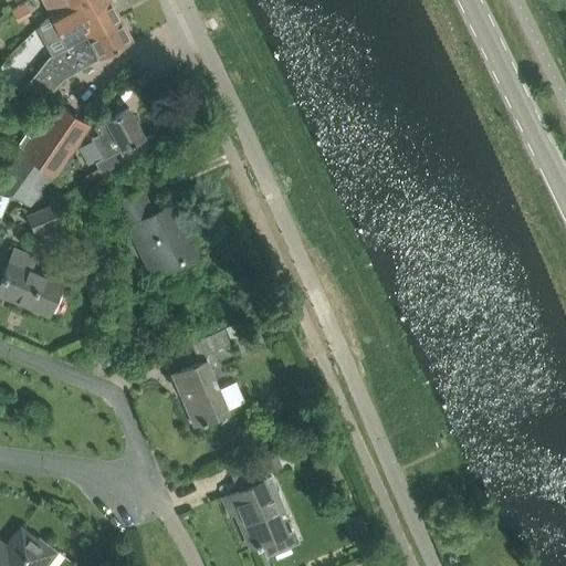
[(10,8),(17,20),(31,12),(24,0),(10,8)]
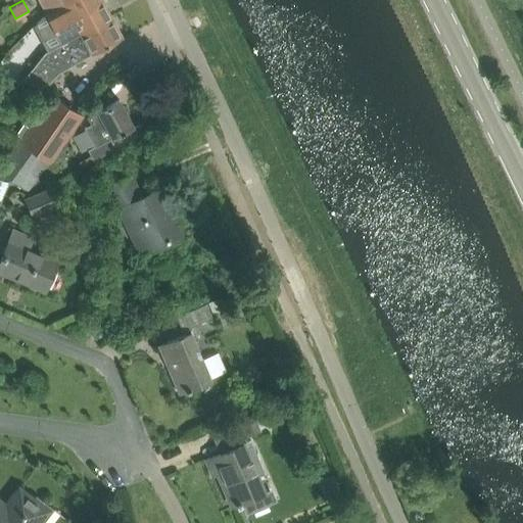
[(38,0),(46,13),(69,0),(79,0),(85,10),(102,1),(101,0),(38,0)]
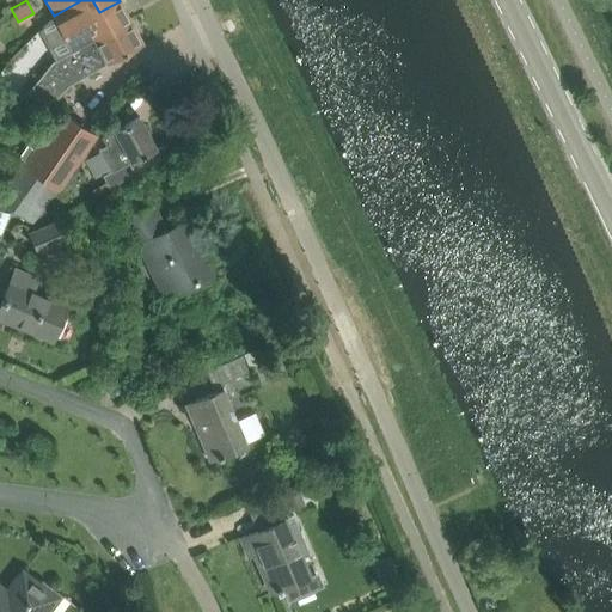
[(72,50),(93,40),(95,40),(130,20),(120,1),(99,12),(92,0),(81,0),(54,16),(72,50)]
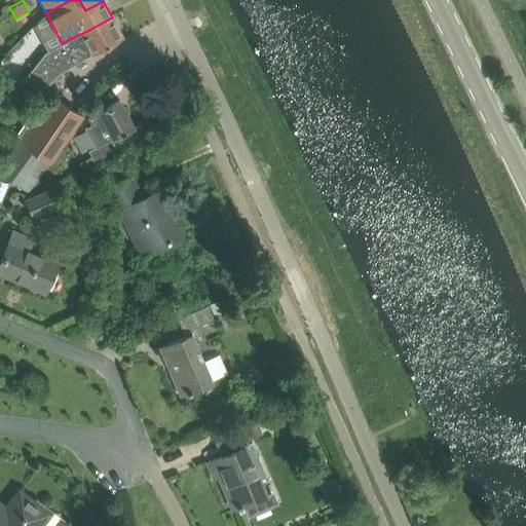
[(122,37),(112,17),(81,34),(80,34),(62,43),(45,52),(24,79),(44,86),(60,72),(122,37)]
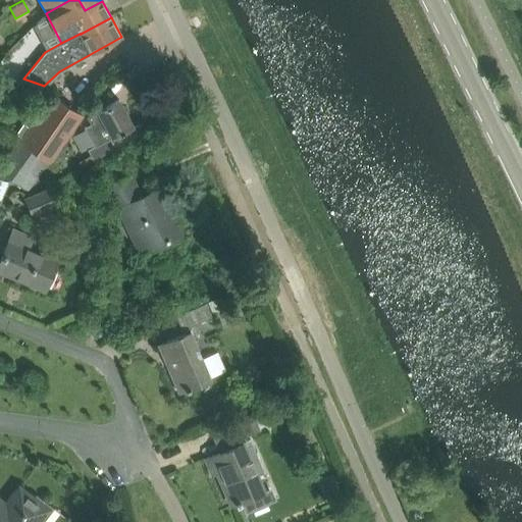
[(0,61),(0,82),(10,69),(0,61)]
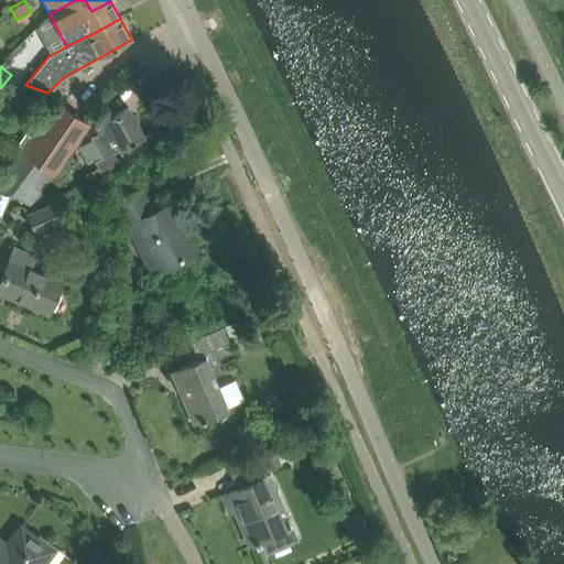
[(21,152),(0,182),(0,183),(32,208),(56,173),(63,185),(84,174),(71,150),(88,125),(57,102),(34,136),(23,129),(11,145),(21,152)]
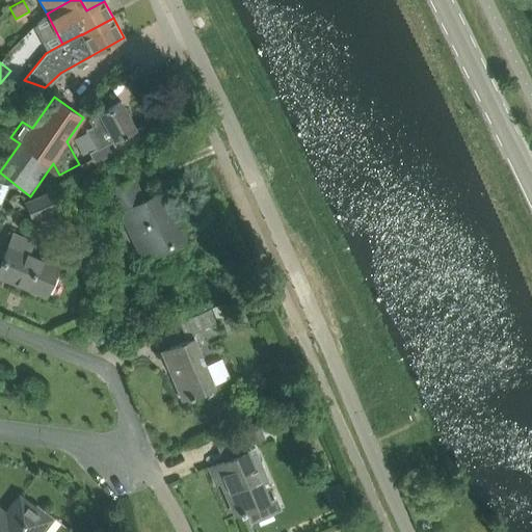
[(86,130),(89,135),(97,149),(113,139),(113,140),(135,128),(121,102),(88,120),(92,127),(86,130)]
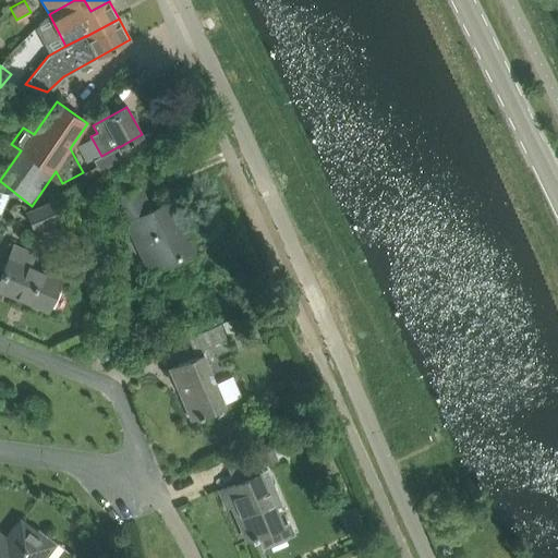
[(114,198),(149,270),(193,250),(170,201),(150,210),(138,186),(114,198)]
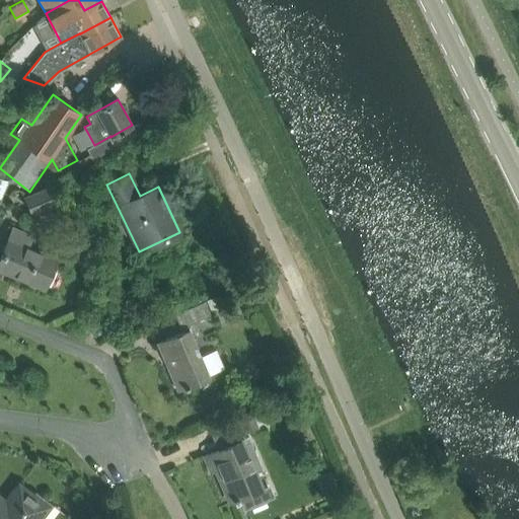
[(24,197),(32,216),(58,205),(50,186),(24,197)]
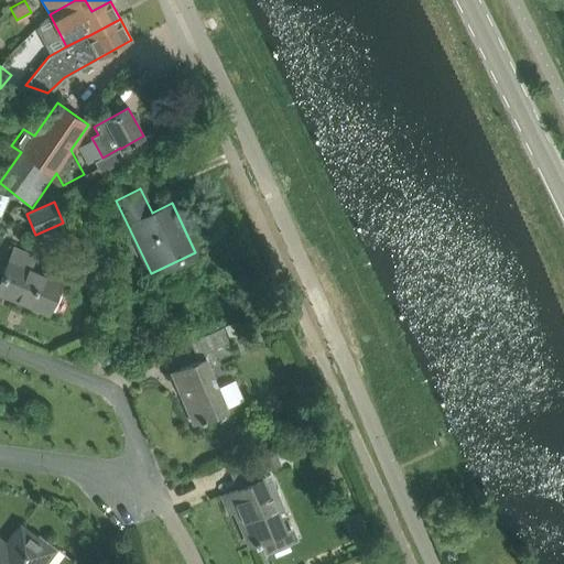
[(34,257),(14,248),(0,280),(0,292),(49,312),(61,281),(30,268),(34,257)]
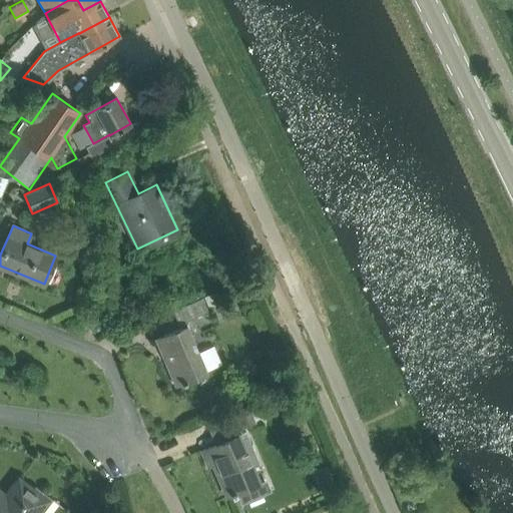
[(214,293),(203,298),(208,308),(218,303),(214,293)]
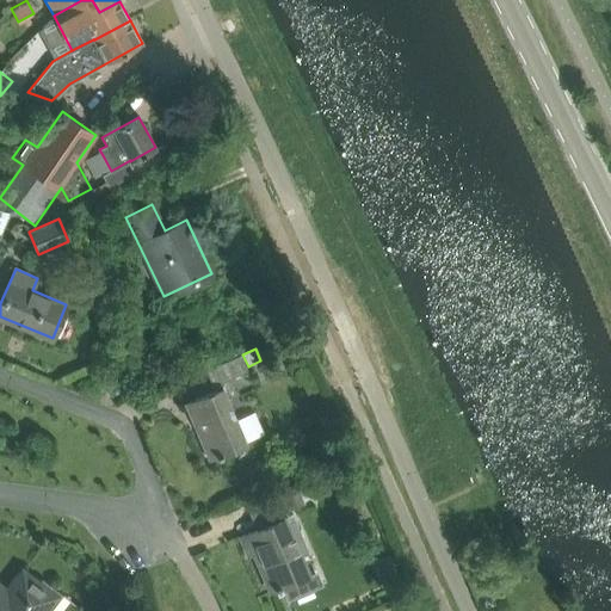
[(208,460),(229,450),(246,443),(221,383),(248,371),(241,355),(205,369),(215,392),(185,403),(197,431),(196,432),(208,460)]
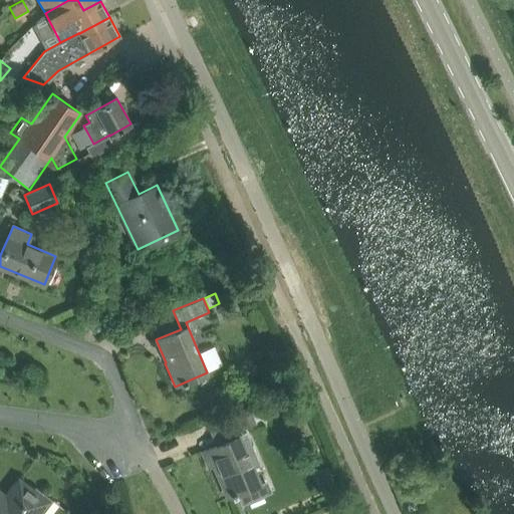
[(216,446),(203,451),(209,467),(214,465),(228,497),(246,490),(260,484),(253,468),(260,465),(247,434),(240,437),(238,431),(256,423),(250,409),(238,415),(220,422),(228,441),(216,446)]
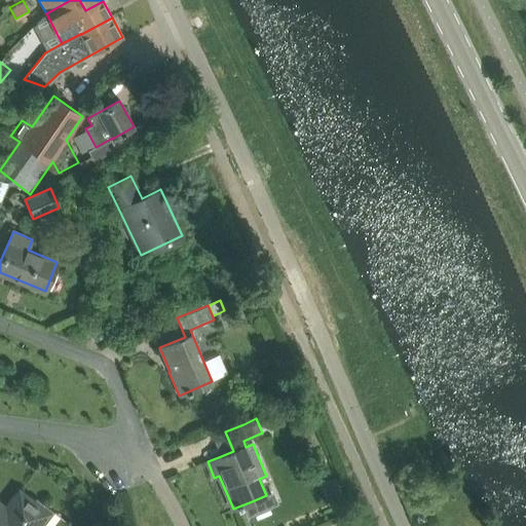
[(0,501),(0,525),(39,525),(41,524),(42,525),(54,512),(36,498),(34,500),(19,489),(5,506),(0,501)]
